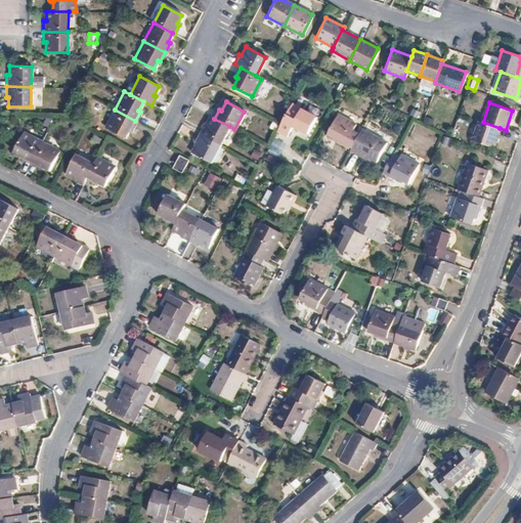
[(290,103),(280,121),(275,131),(286,135),(292,125),(295,126),(294,127),(306,133),(315,116),(290,103)]
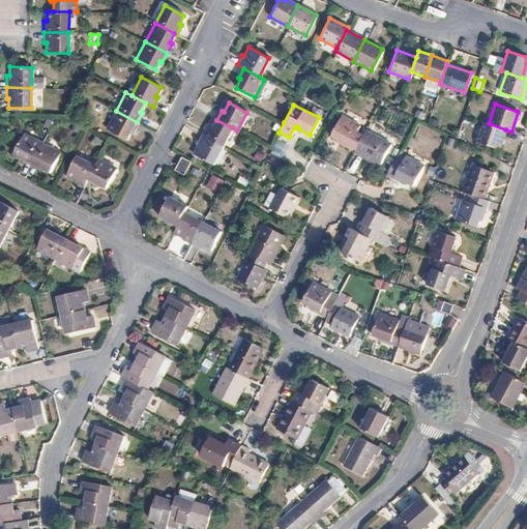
[(137,122),(116,111),(107,128),(125,139),(130,130),(133,131),(137,122)]
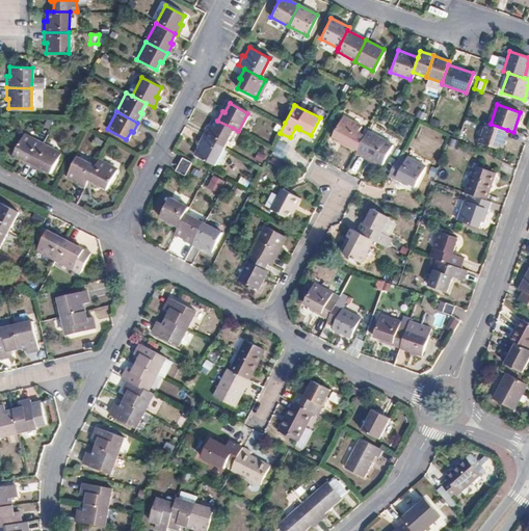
[(354,151),(363,135),(356,132),(361,126),(341,115),(331,135),(340,140),(339,142),(354,151)]
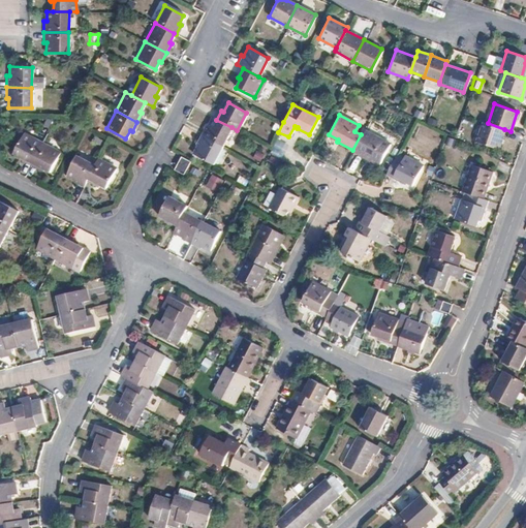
[(205,124),(199,134),(221,146),(231,127),(216,120),(211,117),(207,125),(205,124)]
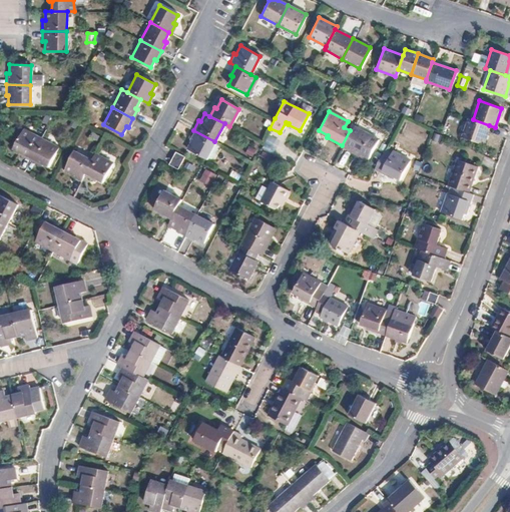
[(482,144),(489,125),(473,119),(467,117),(461,137),(482,144)]
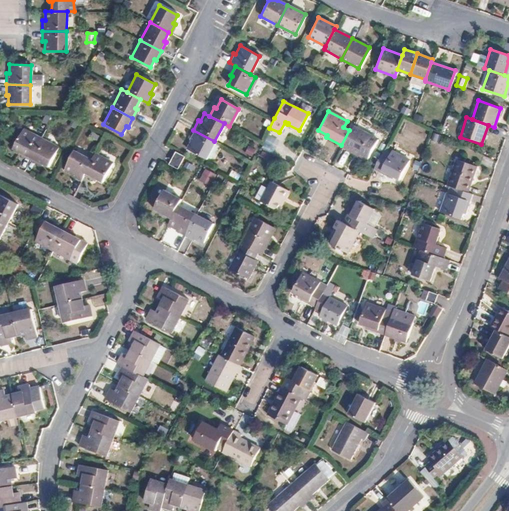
[(376,139),(352,126),(349,130),(341,145),(341,146),(366,159),(376,139)]
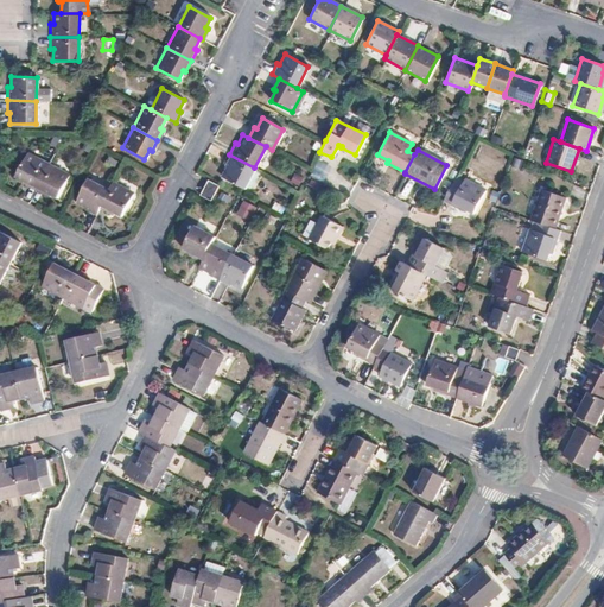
[(33,189),(46,163),(26,152),(14,175),(24,181),(23,183),(33,189)]
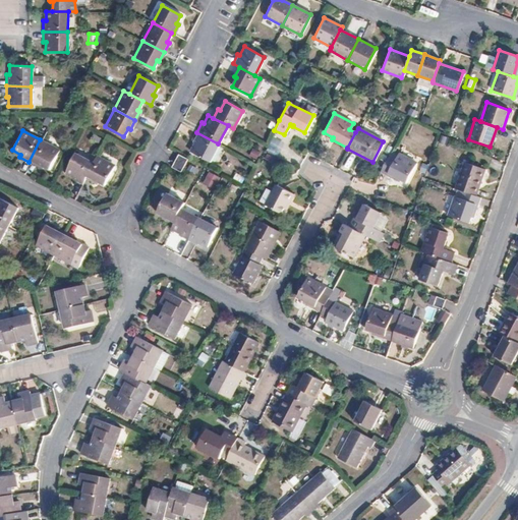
[(218,143),(196,132),(191,141),(193,142),(189,151),(209,161),(218,143)]
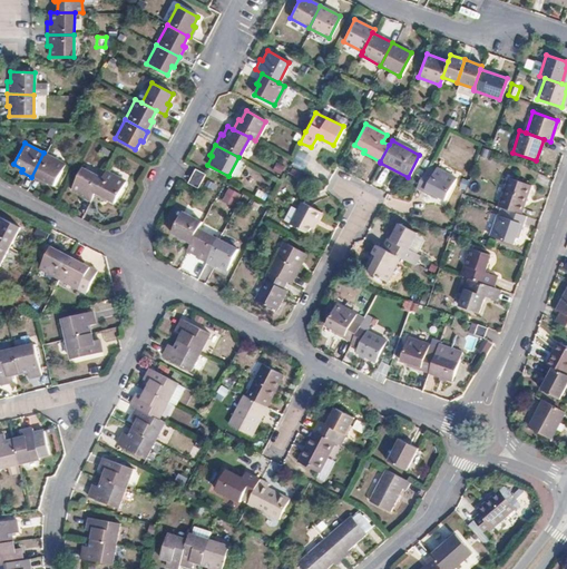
[(64,164),(44,153),(31,177),(41,183),(44,179),(52,184),(64,164)]
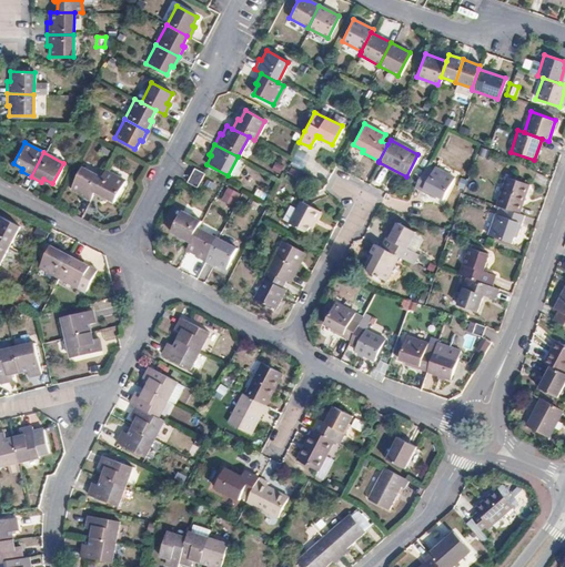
[(78,194),(88,200),(91,193),(101,176),(81,165),(70,188),(79,192),(78,194)]
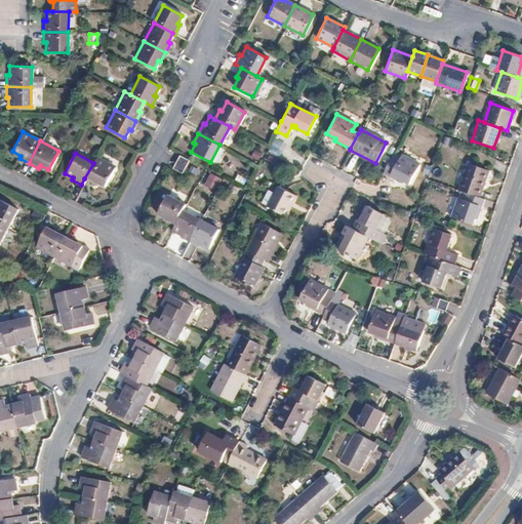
[(390,156),(382,172),(398,182),(400,178),(408,183),(418,164),(400,154),(399,155),(397,160),(390,156)]
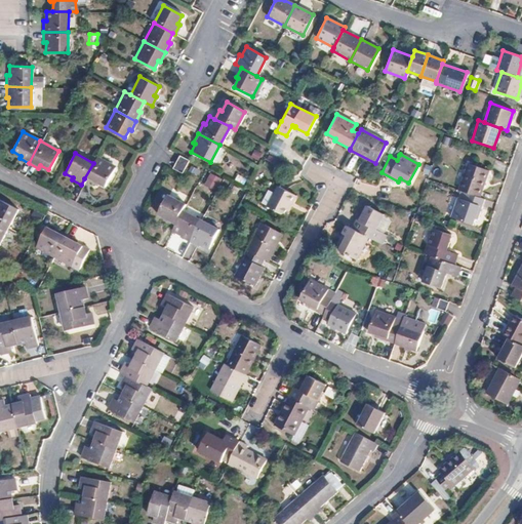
[(171,168),(181,172),(188,160),(178,155),(171,168)]
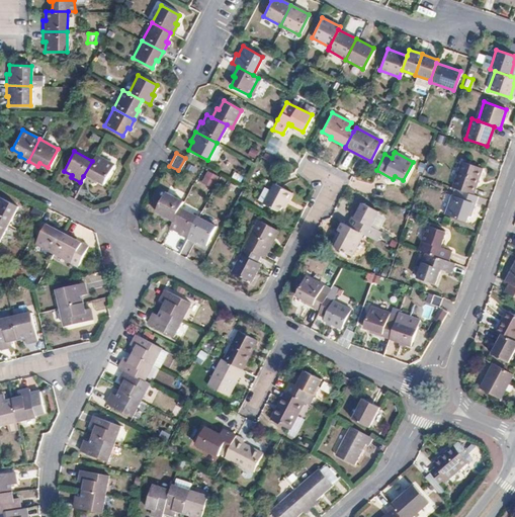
[(112,163),(95,154),(92,161),(83,176),(92,181),(94,179),(102,183),(112,163)]
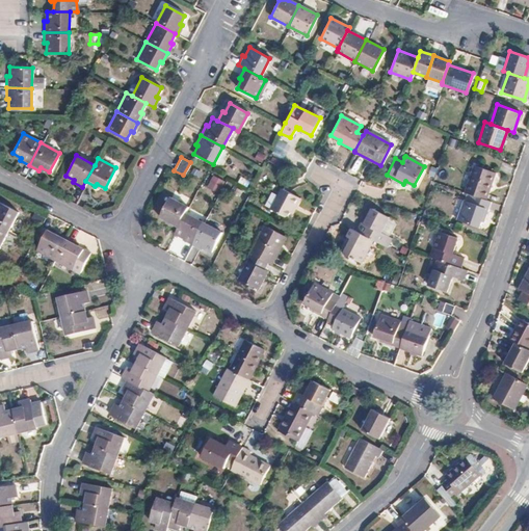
[(473,164),(464,191),(466,192),(485,200),(495,171),(473,164)]
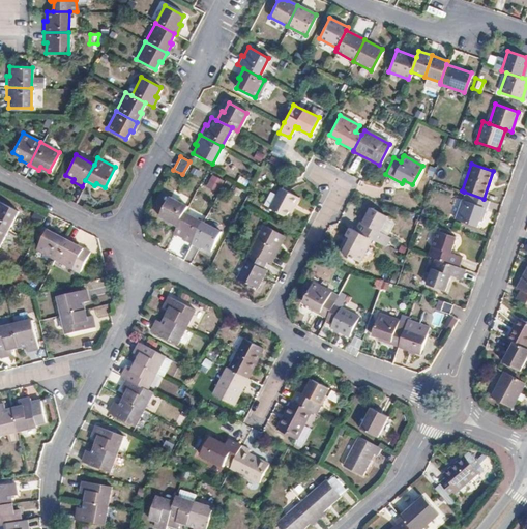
[(208,173),(204,186),(216,190),(221,178),(208,173)]
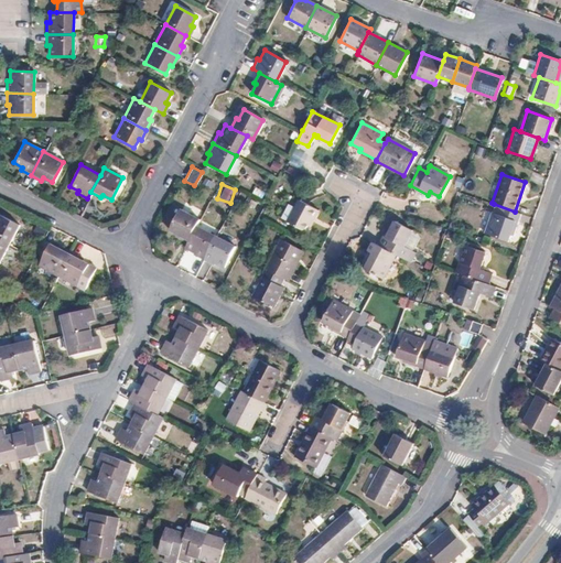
[(293,206),(286,220),(305,231),(317,209),(297,199),(293,206)]
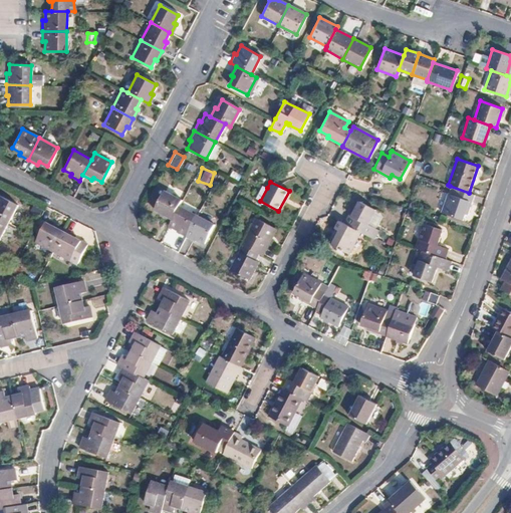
[(260,201),(267,188),(261,185),(254,198),(260,201)]
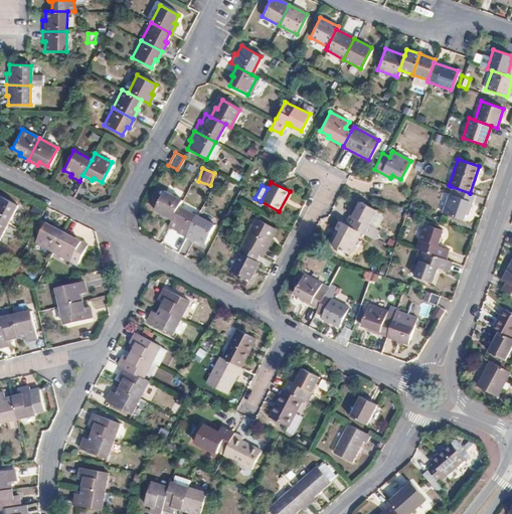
[(470,193),(451,186),(442,212),(463,220),(466,211),(468,212),(475,194),(470,193)]
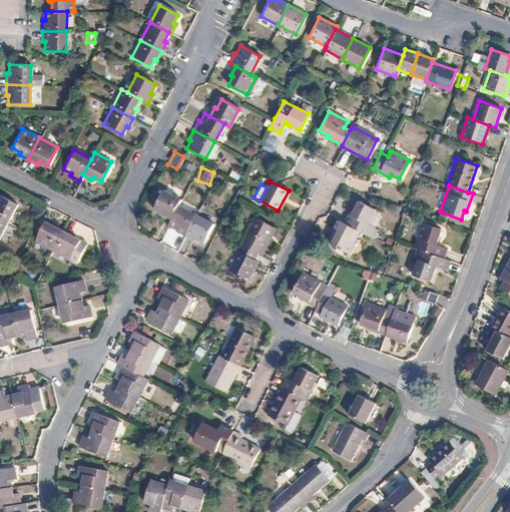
[(176,204),(179,198),(162,189),(153,208),(161,213),(160,215),(169,219),(176,204)]
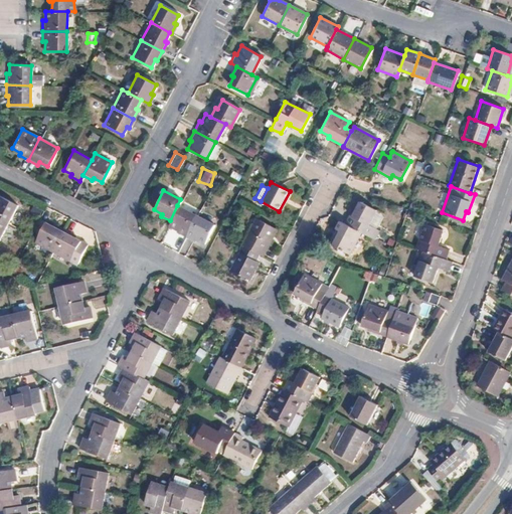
[(0,218),(8,222),(17,205),(0,196),(0,218)]
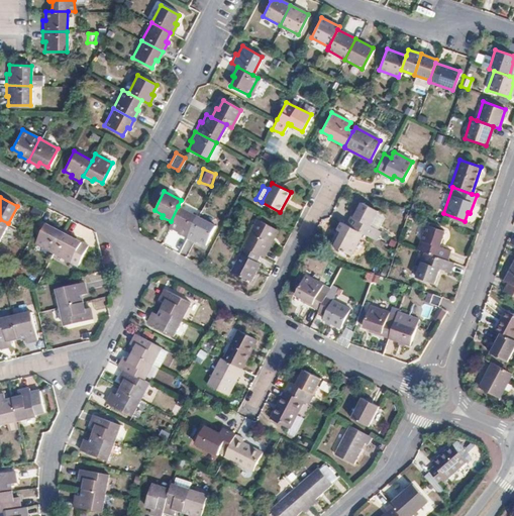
[(349,214),(344,223),(361,232),(371,237),(375,228),(369,225),(377,211),(361,202),(352,216),(349,214)]
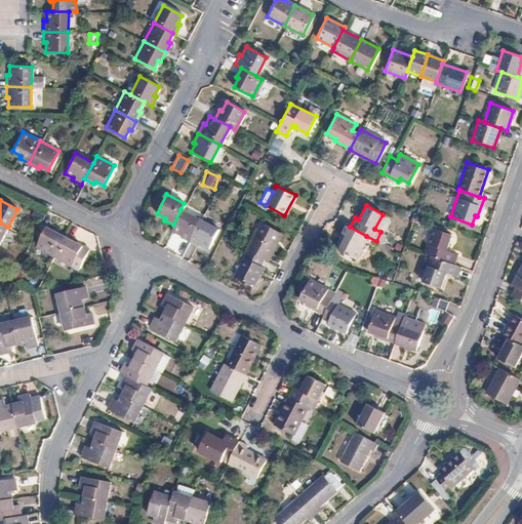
[(178,236),(188,241),(199,219),(181,209),(173,225),(170,229),(179,234),(178,236)]
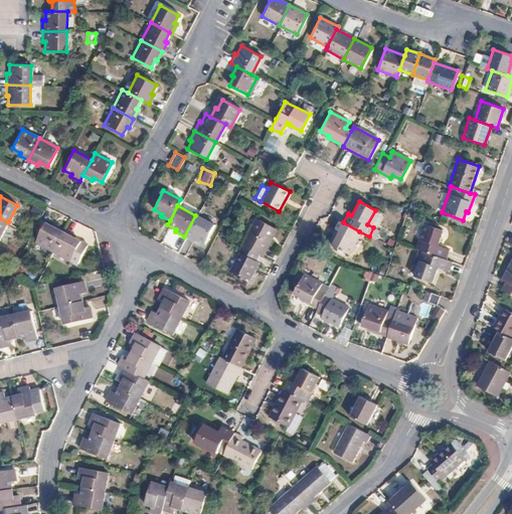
[(195,215),(184,236),(193,241),(195,239),(203,243),(213,224),(195,215)]
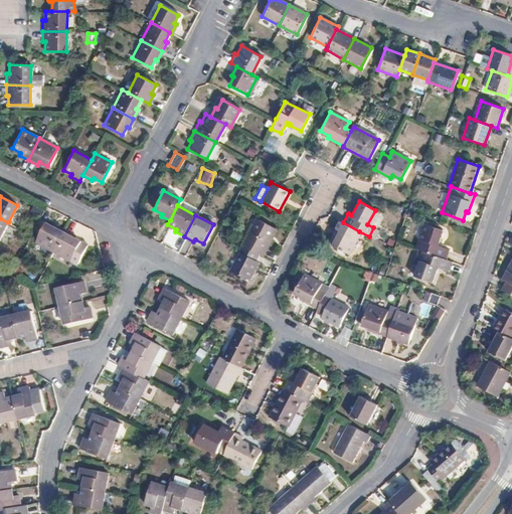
[(254,217),(240,244),(242,245),(257,253),(261,255),(275,228),(254,217)]
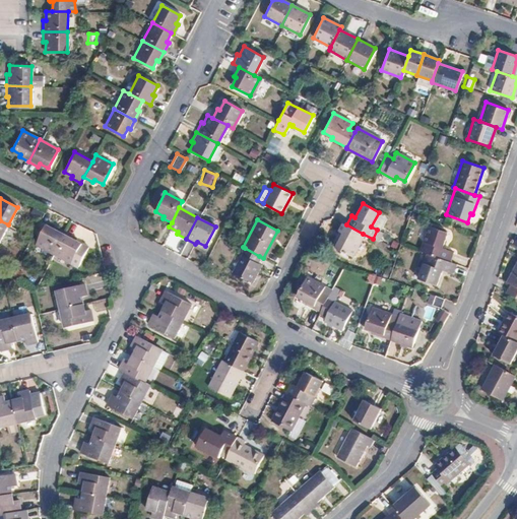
[(0,240),(8,224),(0,220),(0,240)]
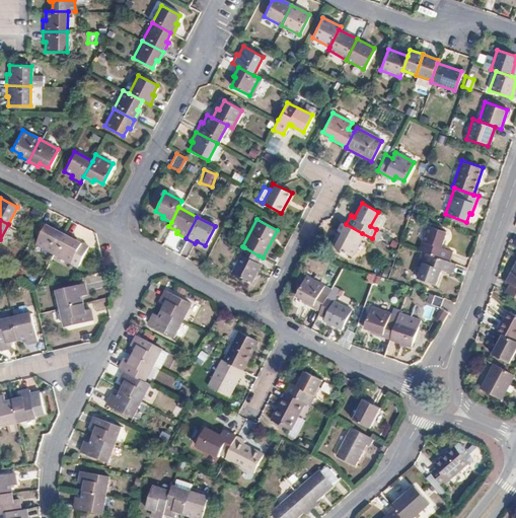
[(342,232),(334,246),(351,255),(362,233),(346,224),(342,222),(338,231),(342,232)]
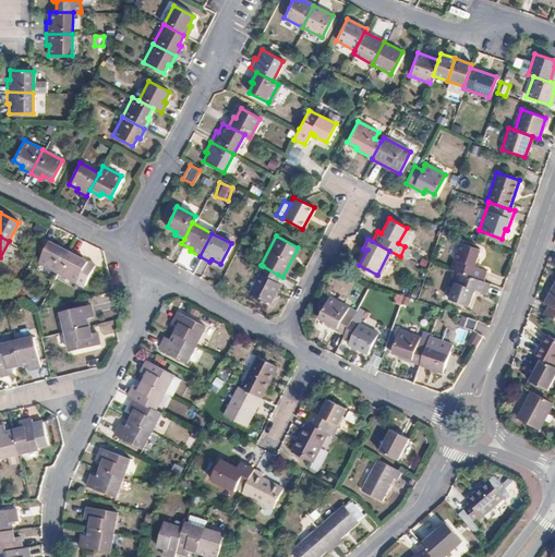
[(36,262),(56,273),(69,249),(59,243),(57,245),(48,241),(36,262)]
